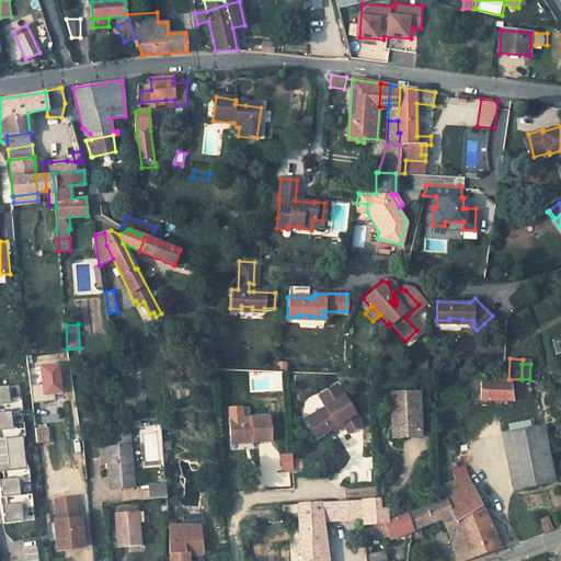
[(43,384),(31,385),(32,402),(57,401),(56,393),(64,393),(63,365),(43,366),(43,384)]
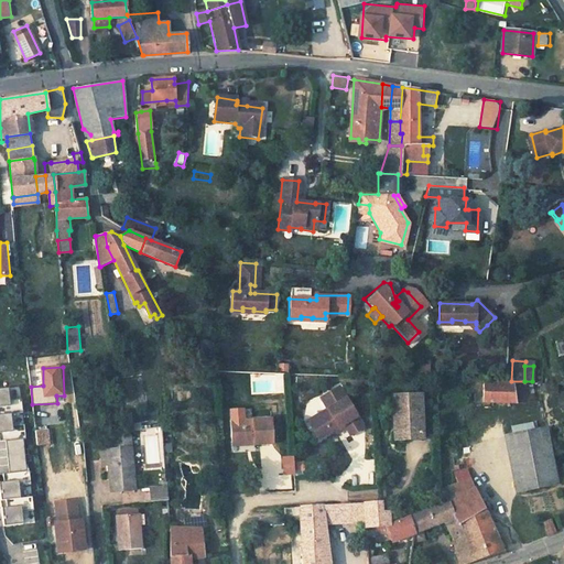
[(512,382),(483,382),(483,401),(516,403),(512,382)]
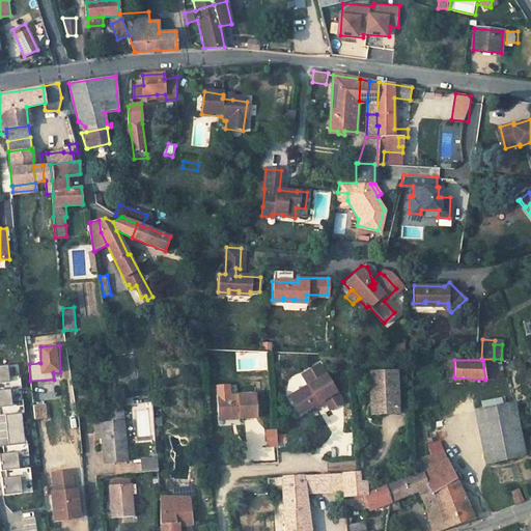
[(314,402),(324,398),(327,406),(339,398),(319,364),(308,370),(313,381),(308,384),(290,394),(300,411),(314,402)]
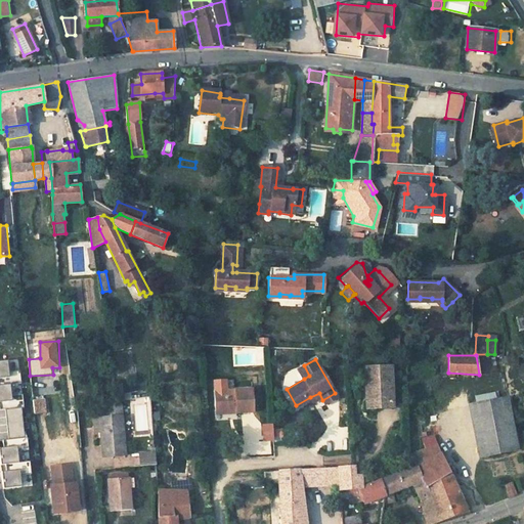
[(26,437),(22,407),(24,406),(23,394),(11,395),(10,385),(22,383),(19,370),(8,372),(7,360),(0,360),(0,408),(0,409),(6,409),(9,439),(4,440),(5,447),(5,453),(1,453),(2,465),(7,464),(8,471),(8,477),(4,477),(5,488),(24,486),(22,475),(33,473),(31,461),(20,462),(18,451),(30,449),(28,437),(26,437)]
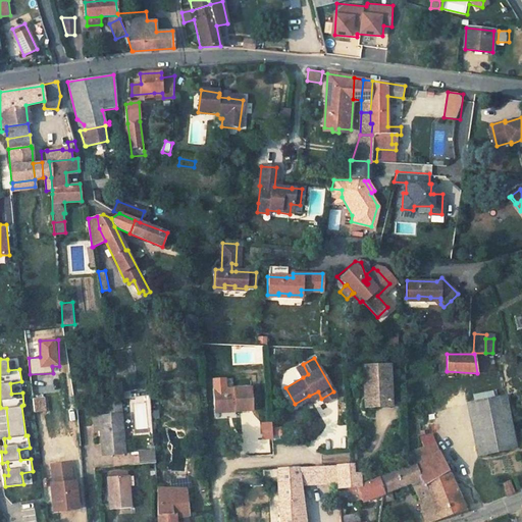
[(297,367),(303,377),(308,374),(303,364),(297,367)]
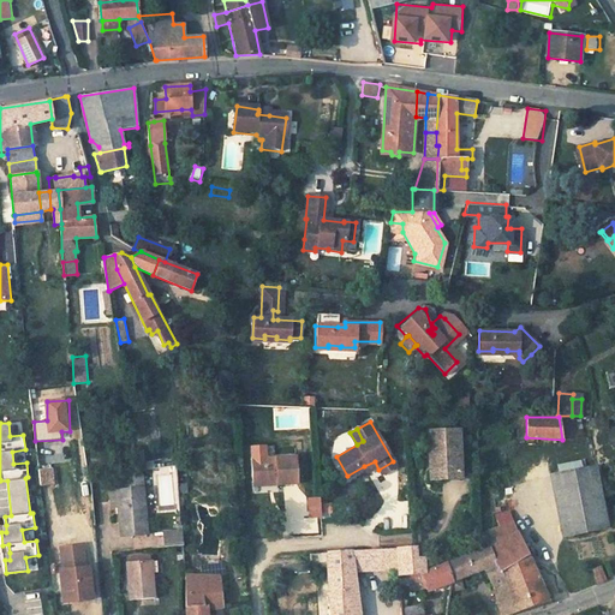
[(459,429),(429,430),(430,453),(436,453),(437,475),(460,473),(459,429)]
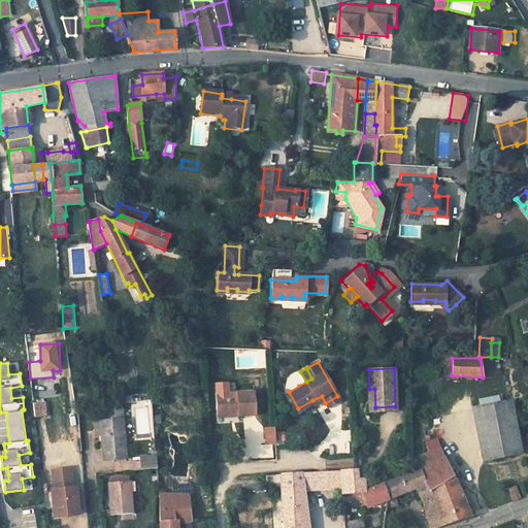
[(369,389),(368,389),(369,410),(396,409),(395,406),(375,407),(374,389),(369,389)]
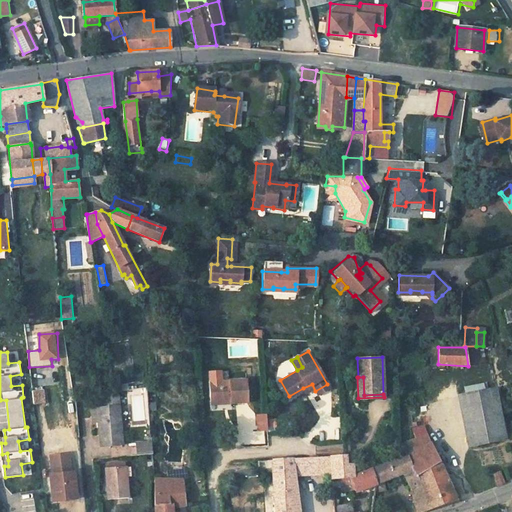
[(246,380),(210,381),(211,400),(231,399),(231,403),(246,402),(246,380)]
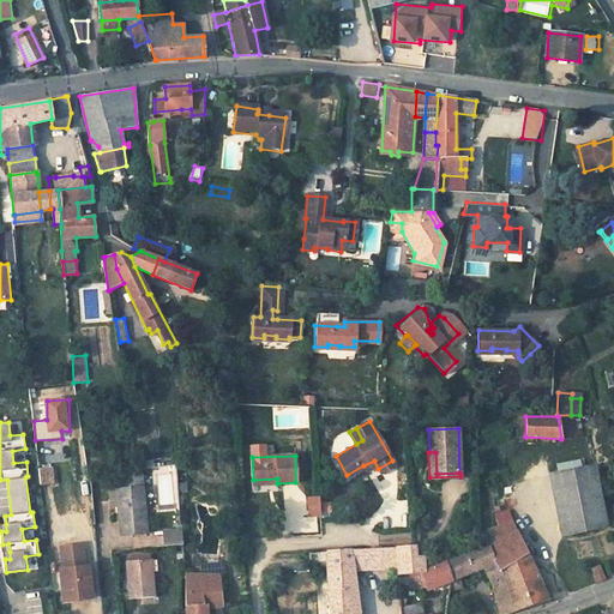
[(368,474),(378,469),(374,461),(363,465),(368,474)]
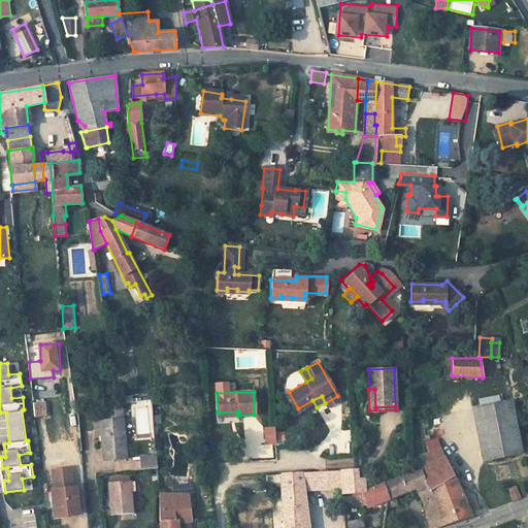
[(327,406),(339,399),(337,396),(325,403),(327,406)]
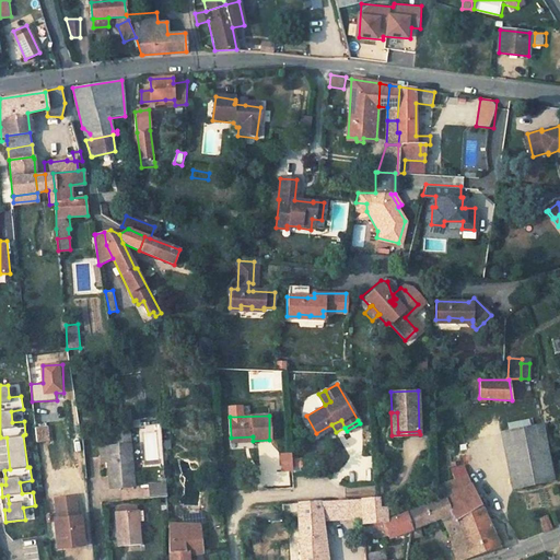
[(36,426),(36,442),(50,442),(50,426),(36,426)]
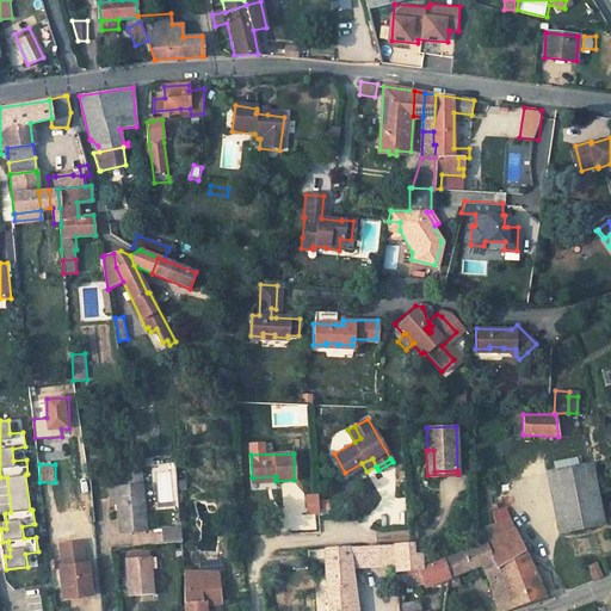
[(144,481),(144,471),(134,471),(134,482),(144,481)]
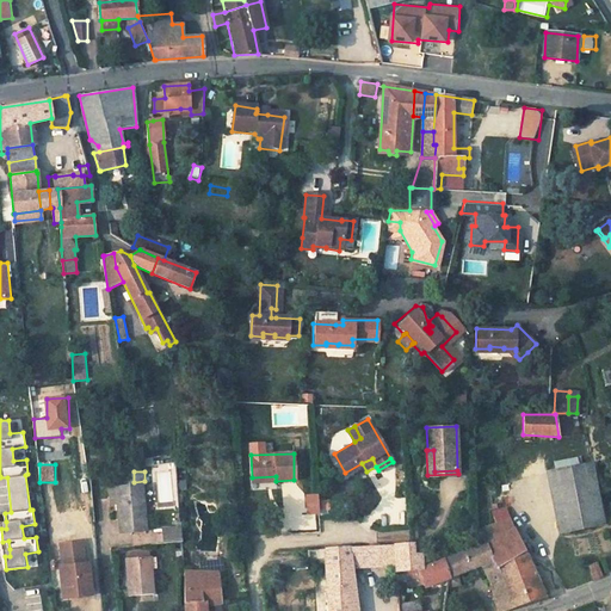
[(587,480),(556,486),(565,530),(596,525),(587,480)]
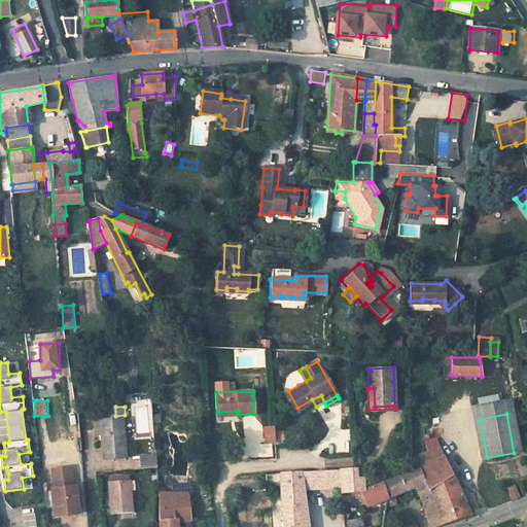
[(123,418),(100,419),(102,433),(104,458),(126,457),(123,418)]
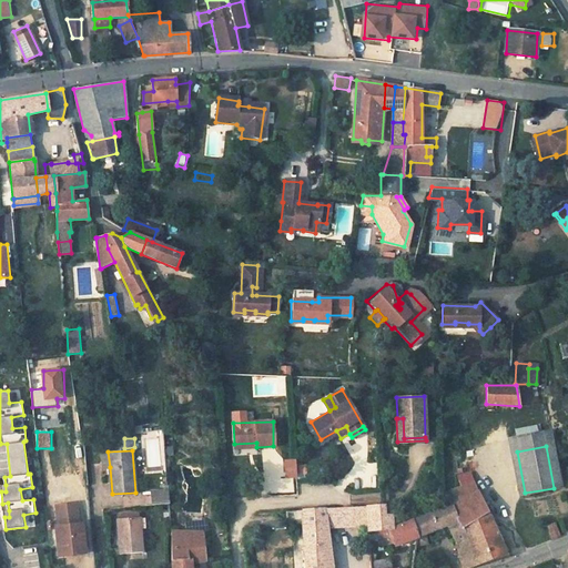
[(473,482),(455,488),(460,499),(462,499),(477,492),(473,482)]
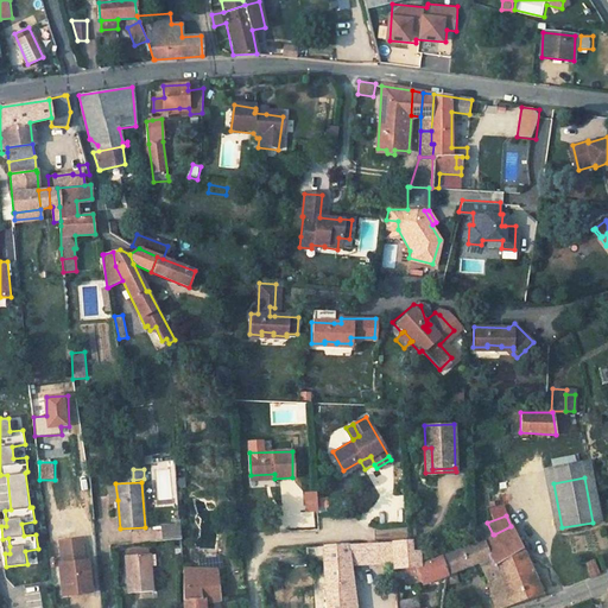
[(487,523),(475,526),(476,543),(482,540),(500,576),(502,584),(507,605),(542,594),(520,548),(502,556),(499,550),(500,549),(494,534),(493,534),(487,523)]
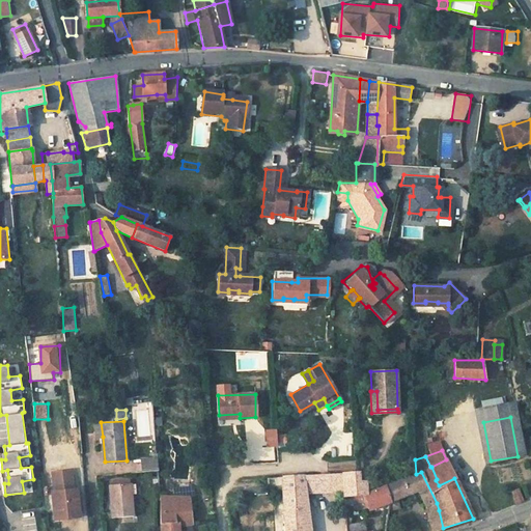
[(446,459),(431,467),(437,479),(436,480),(439,485),(454,478),(446,459)]
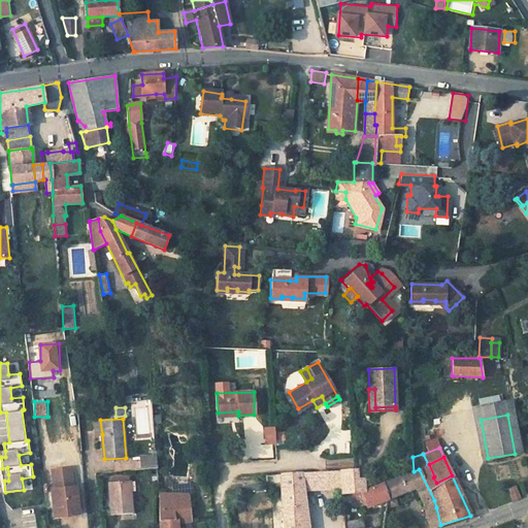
[(157,460),(141,461),(142,469),(158,468),(158,462),(157,460)]
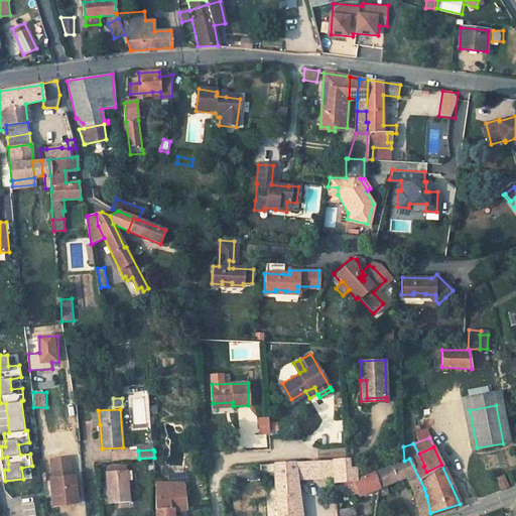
[(348,459),(324,461),(324,472),(333,472),(333,477),(333,483),(346,481),(349,481),(348,469),(349,469),(348,459)]
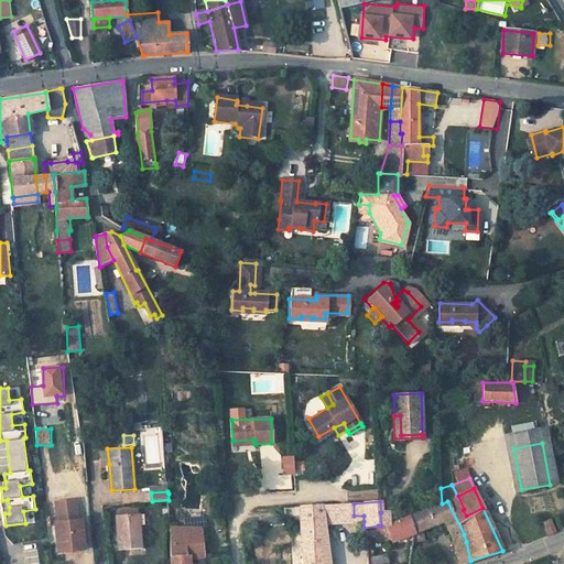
[(442,503),(408,517),(413,533),(412,541),(424,539),(422,530),(444,521),(452,539),(454,545),(466,542),(464,534),(447,501),(442,503)]
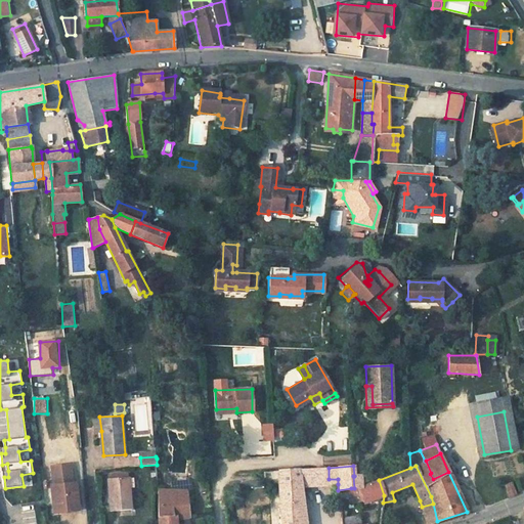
[(329,468),(300,470),(302,486),(338,484),(338,479),(329,479),(329,468)]
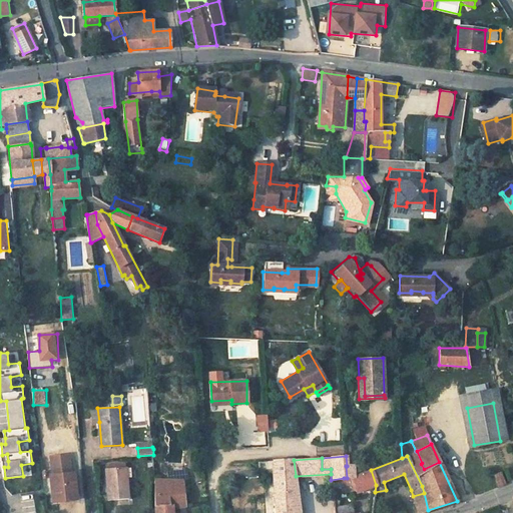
[(72,460),(49,462),(53,501),(73,500),(71,485),(74,485),(72,460)]
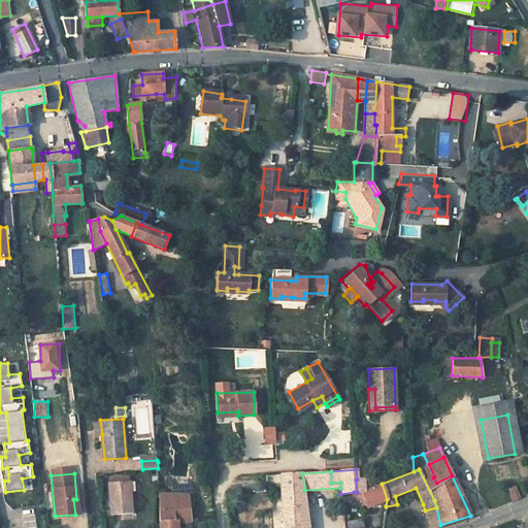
[(302,473),(265,475),(265,487),(282,486),(284,527),(302,527),(301,514),(307,514),(306,506),(304,506),(303,496),(304,495),(304,490),(302,473)]
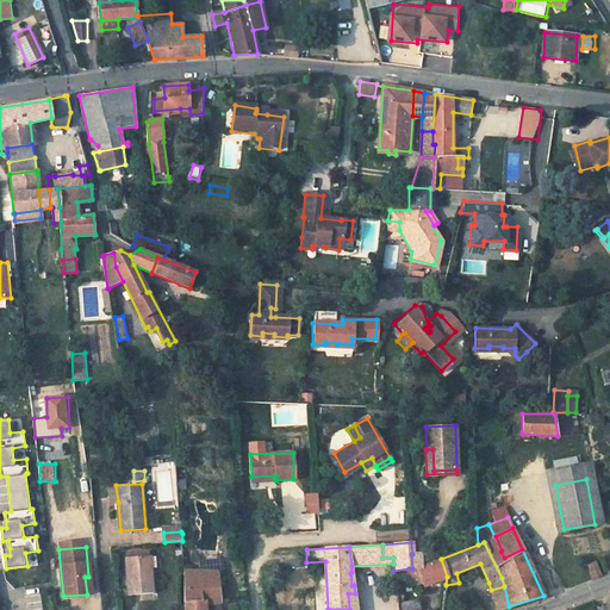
[(419,553),(412,554),(411,554),(412,568),(409,568),(411,584),(423,584),(423,585),(436,583),(447,577),(441,559),(422,566),(421,564),(419,553)]
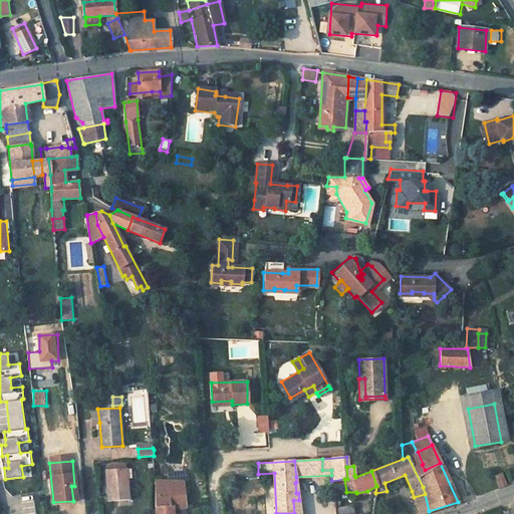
[(126,468),(105,469),(107,501),(129,500),(126,468)]
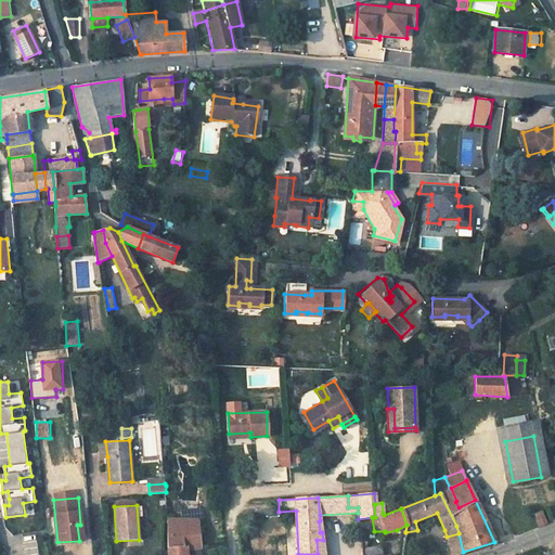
[(542,511),(534,514),(539,526),(546,523),(542,511)]
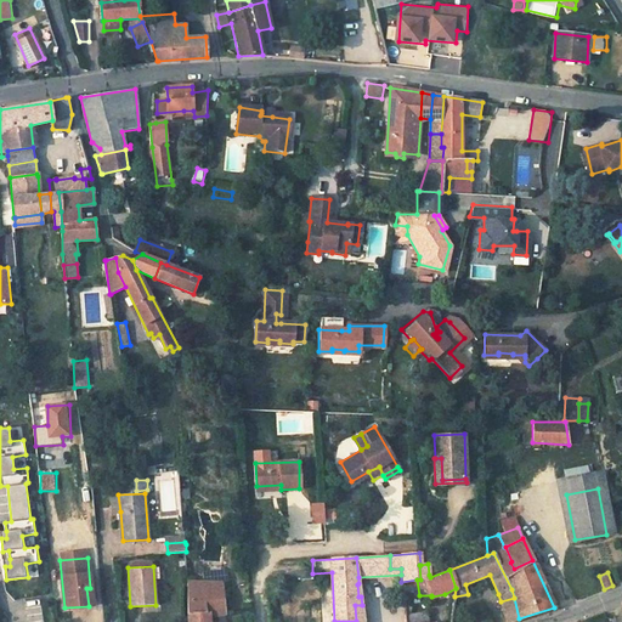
[(222,581),(204,583),(188,580),(188,616),(188,621),(209,621),(209,616),(226,614),(222,581)]
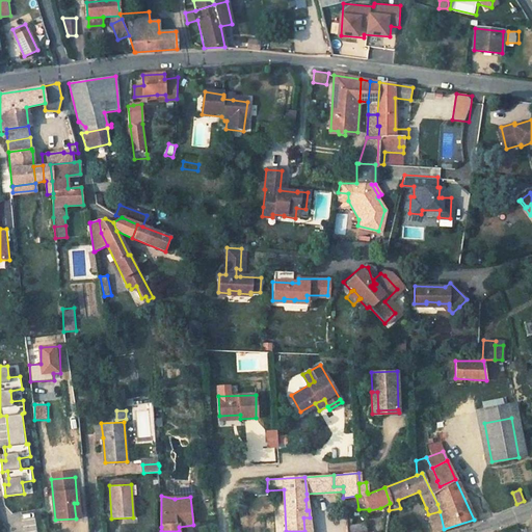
[(440,511),(428,514),(431,531),(435,531),(444,529),(440,511)]
